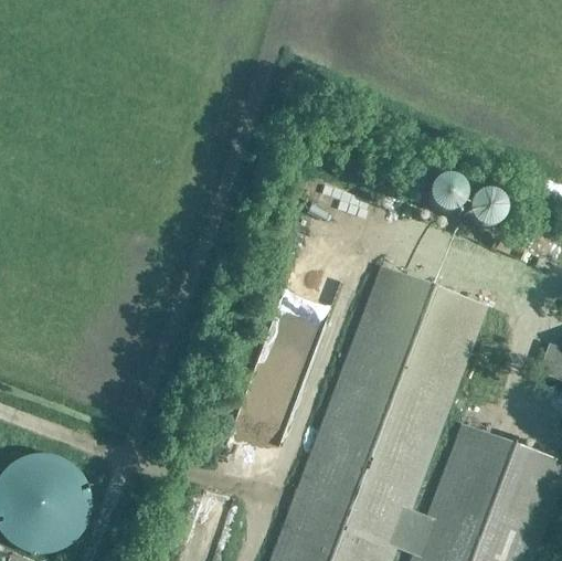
[(410,560),(532,560),(561,482),(561,458),(463,422),(428,514),(412,508),(489,304),(382,264),(269,560),(391,560),(398,544),(414,551),(410,560)]
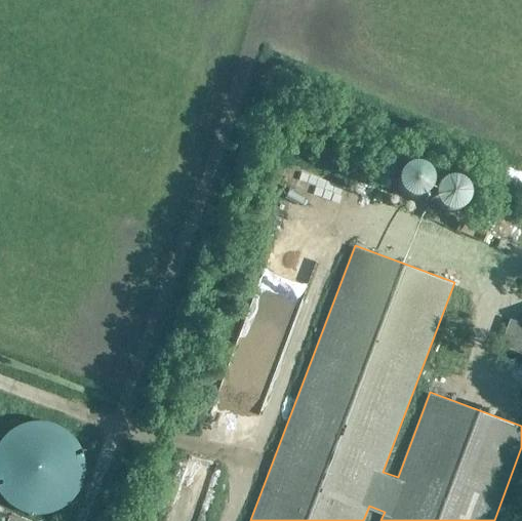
[(521,321),(511,317),(500,344),(521,352),(521,321)]
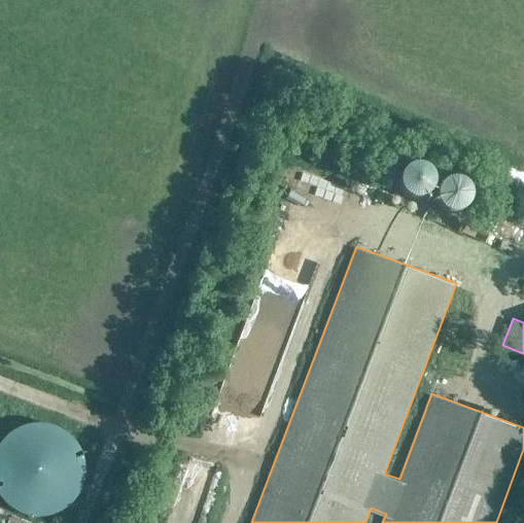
[(85,473),(86,467),(85,462),(84,457),(83,452),(81,447),(77,442),(74,437),(69,431),(64,428),(58,425),(51,423),(45,421),(39,421),(33,421),(28,423),(23,424),(18,426),(13,429),(9,432),(5,437),(1,441),(0,443),(0,492),(1,495),(5,499),(9,503),(13,507),(18,509),(23,512),(28,513),(33,514),(39,515),(45,514),(51,513),(58,511),(64,508),(69,503),(74,499),(77,494),(81,489),(83,484),(84,479),(85,473)]
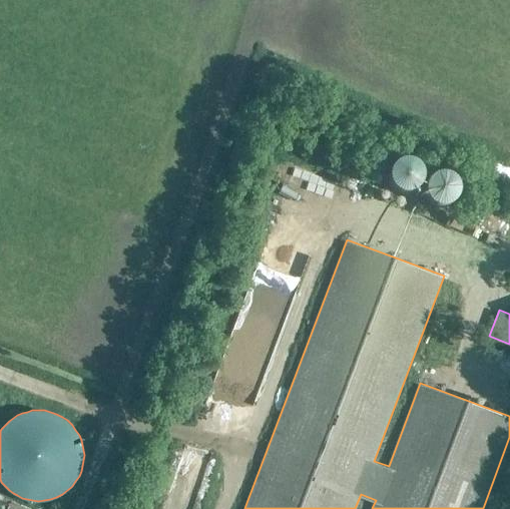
[(182,508),(185,500),(171,496),(167,508),(182,508)]
